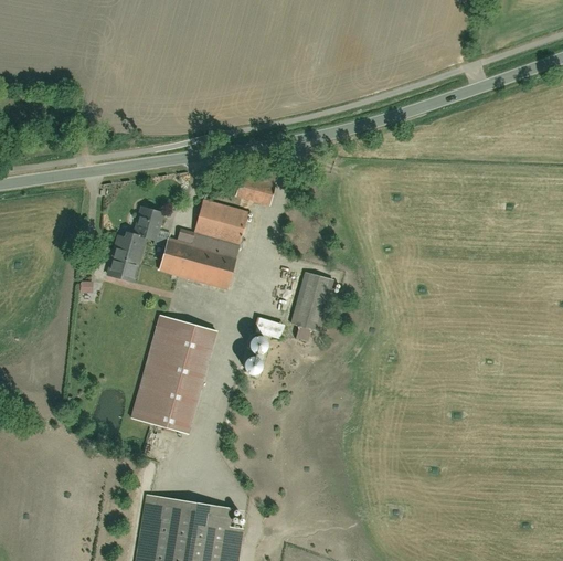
[(242,167),(234,194),(267,203),(275,175),(242,167)]
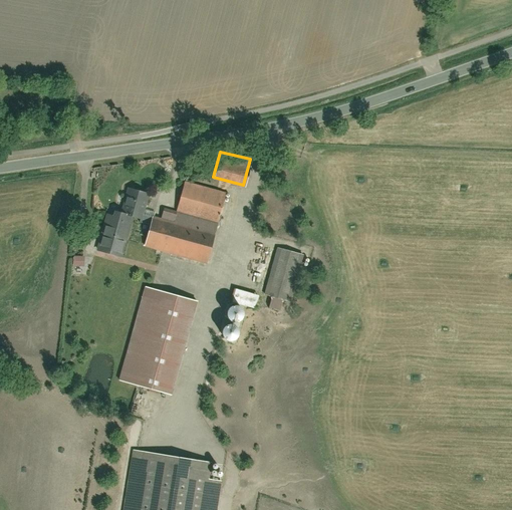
[(214,231),(210,230),(213,218),(216,219),(223,195),(182,184),(175,208),(179,209),(176,220),(152,213),(144,243),(206,261),(214,231)]
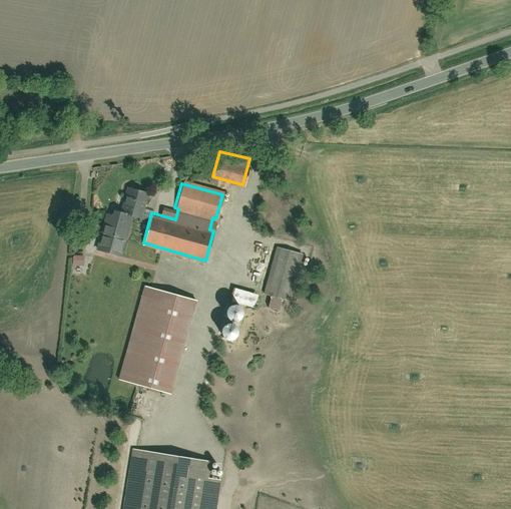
[(124,184),(117,211),(107,209),(96,248),(121,256),(132,217),(140,219),(148,190),(124,184)]
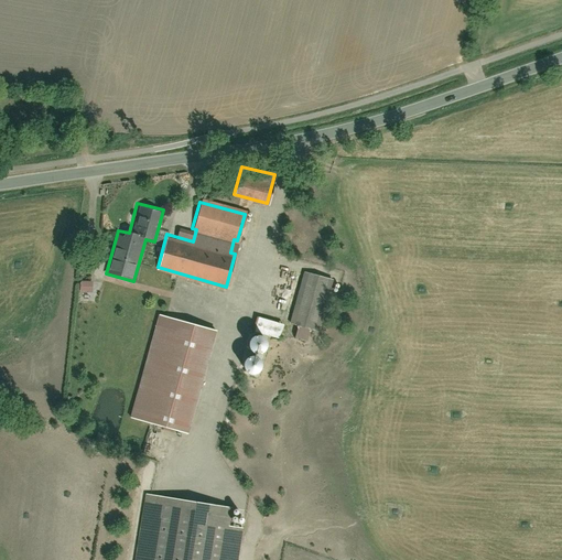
[(328,278),(300,270),(287,316),(315,323),(328,278)]
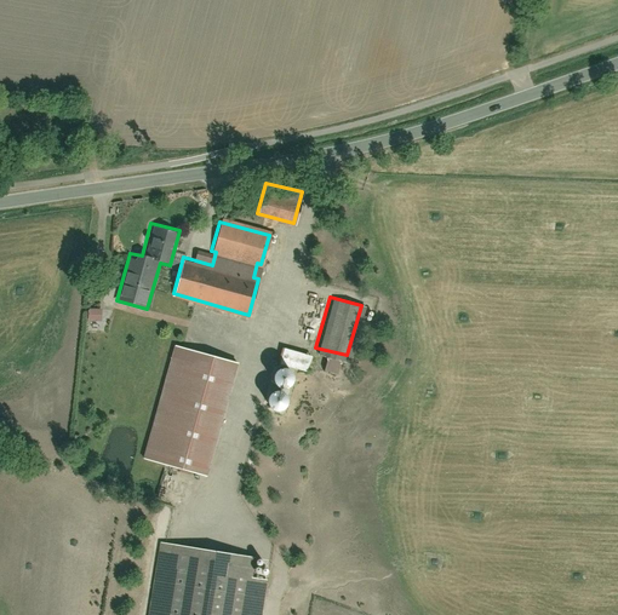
[(175,345),(144,457),(205,472),(235,361),(175,345)]
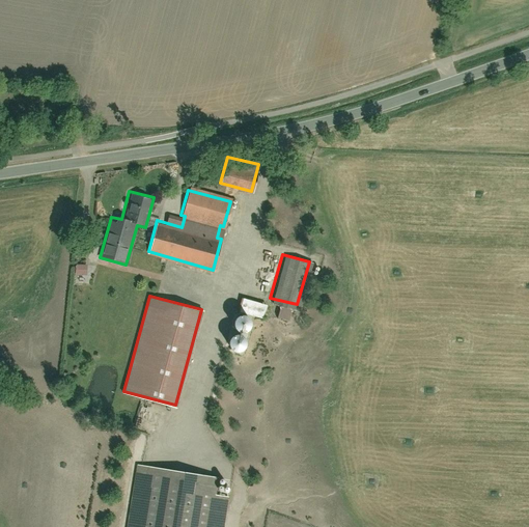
[(223,526),(231,478),(135,463),(123,526),(223,526)]
